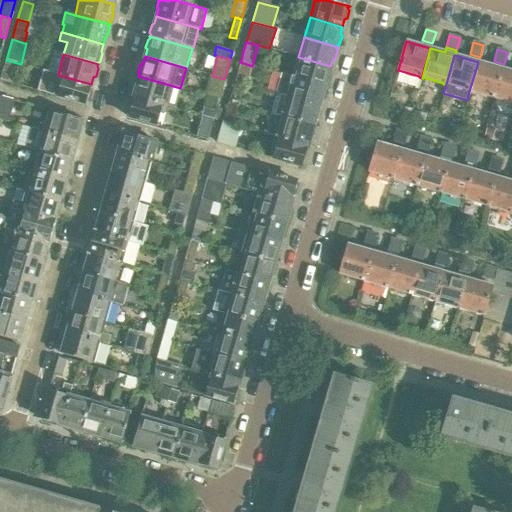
[(298,57),(293,77),(326,87),(325,85),(328,84),(330,76),(328,73),(330,66),(298,57)]
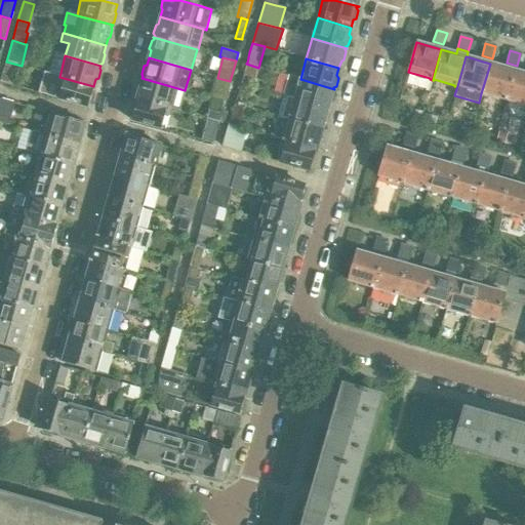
[(246,64),(241,83),(249,86),(253,87),(258,68),(246,64)]
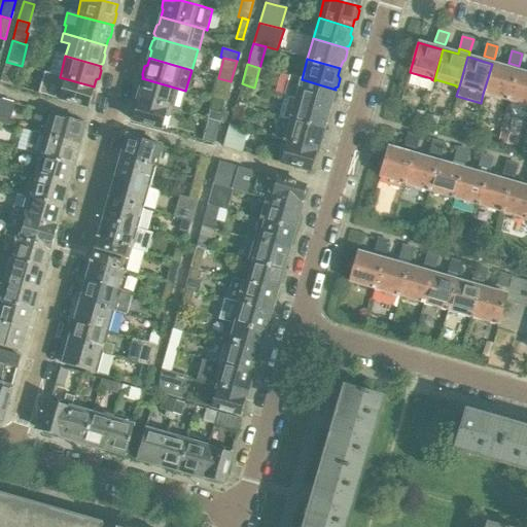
[(504,101),(507,101),(517,71),(492,64),(483,94),(484,95),(484,94),(504,100),(504,101)]
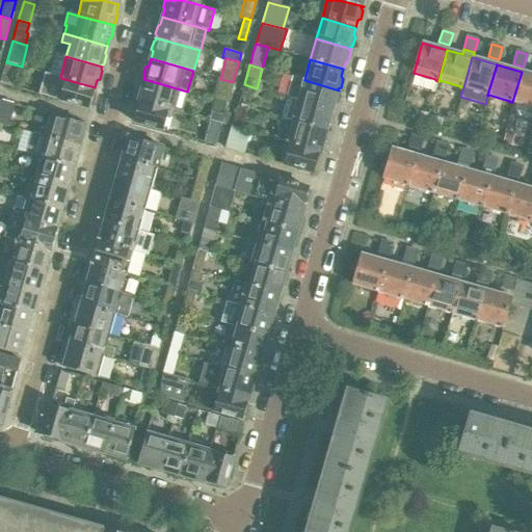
[(531,74),(522,72),(512,102),(513,103),(513,102),(531,107),(531,74)]
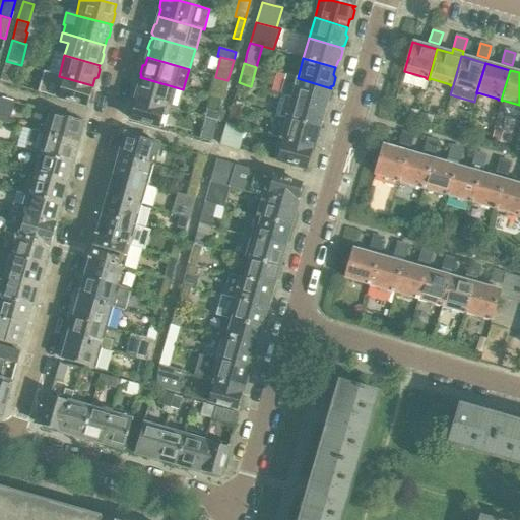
[(0,81),(0,82),(11,85),(14,74),(3,71),(0,81)]
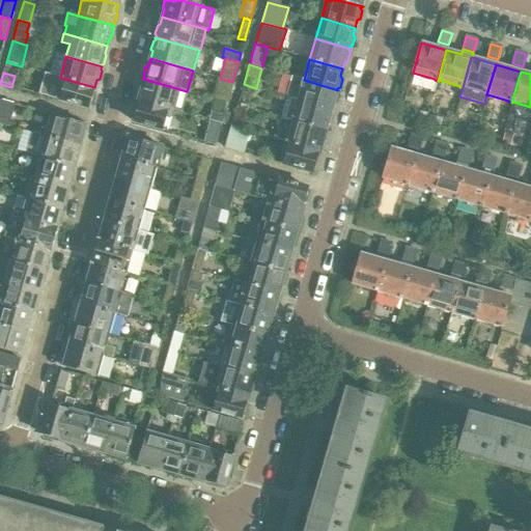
[(45,73),(38,94),(55,99),(89,109),(89,107),(91,106),(94,96),(92,94),(94,87),(60,78),(45,73)]
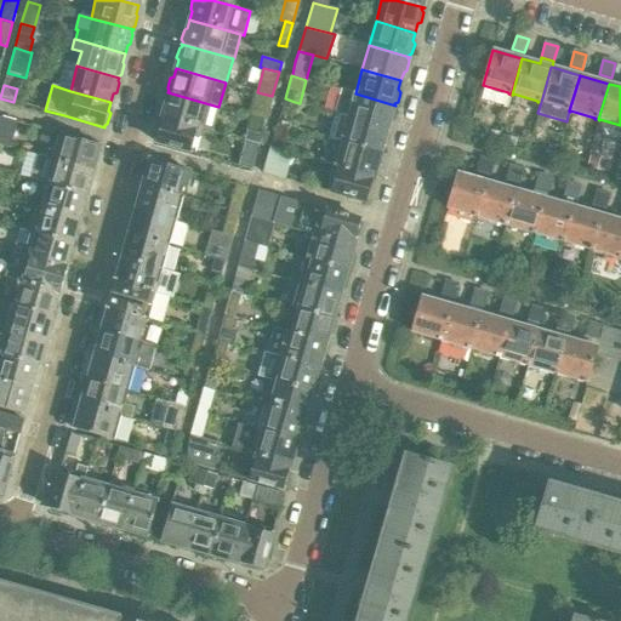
[(342,90),(335,114),(387,130),(389,121),(393,119),(396,109),(393,107),(396,106),(355,93),(342,90)]
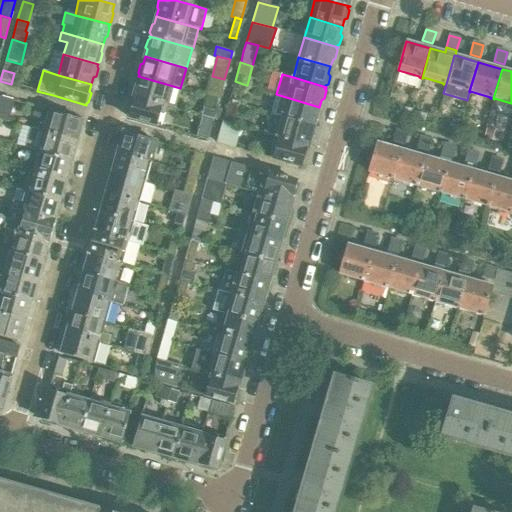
[(135,89),(133,96),(159,104),(166,106),(165,106),(174,108),(180,88),(159,82),(138,76),(139,78),(136,79),(134,87),(135,89)]
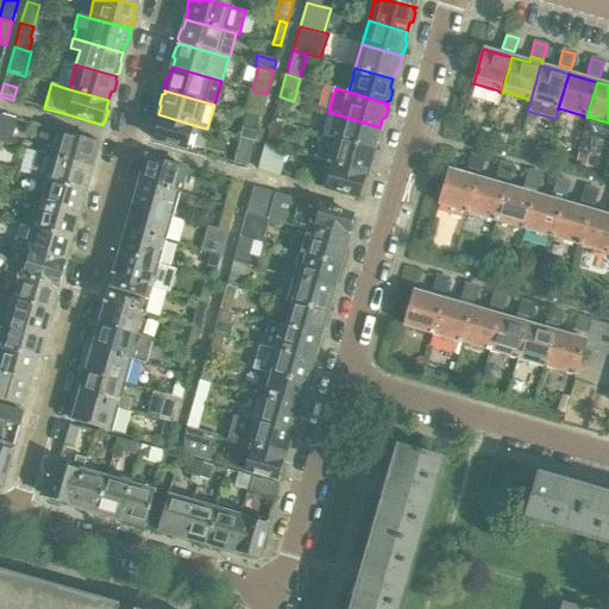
[(252,90),(245,114),(261,118),(267,94),(252,90)]
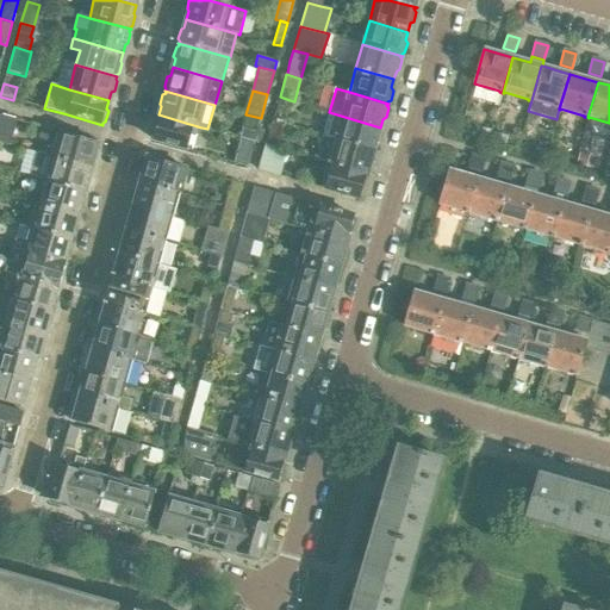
[(279,98),(275,111),(285,113),(290,100),(280,97),(279,98)]
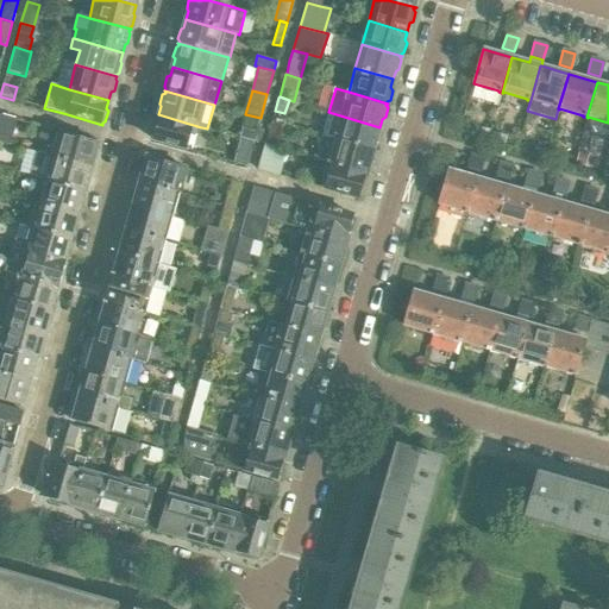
[(328,112),(321,136),(375,151),(374,149),(376,148),(380,138),(377,136),(380,127),(328,112)]
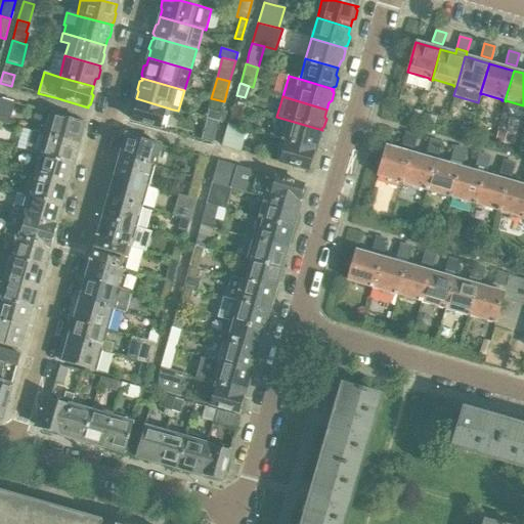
[(170,108),(136,98),(134,106),(132,107),(130,115),(131,118),(130,120),(164,129),(170,108)]
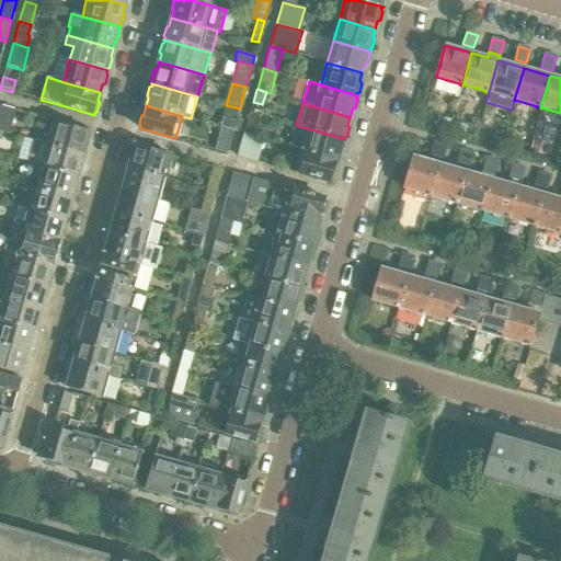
[(226,105),(220,127),(233,132),(240,109),(226,105)]
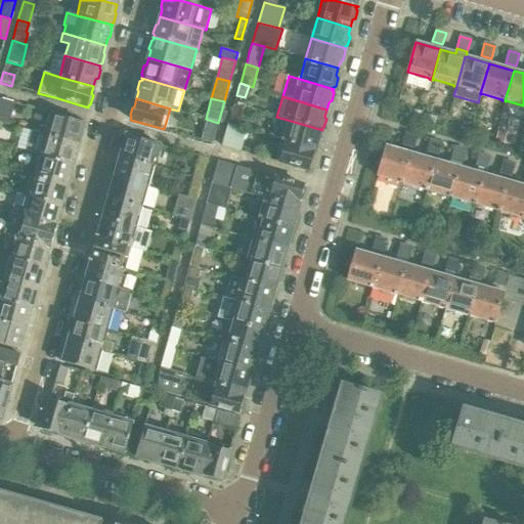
[(0,99),(0,110),(11,114),(14,103),(0,99)]
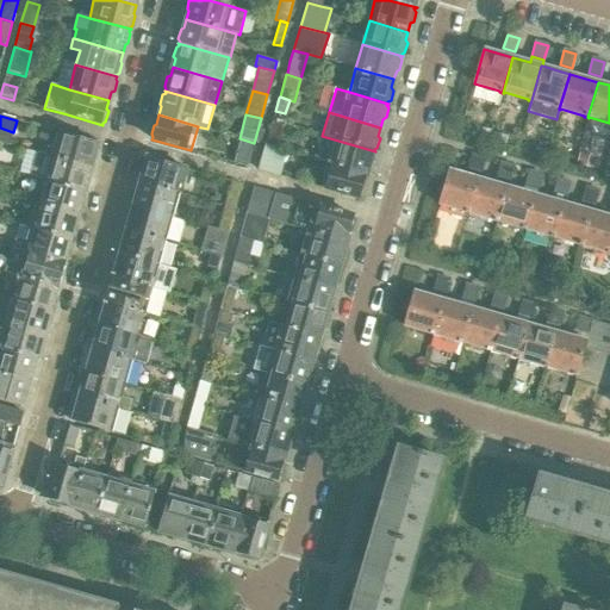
[(273,122),(266,145),(275,149),(279,138),(282,124),(273,122)]
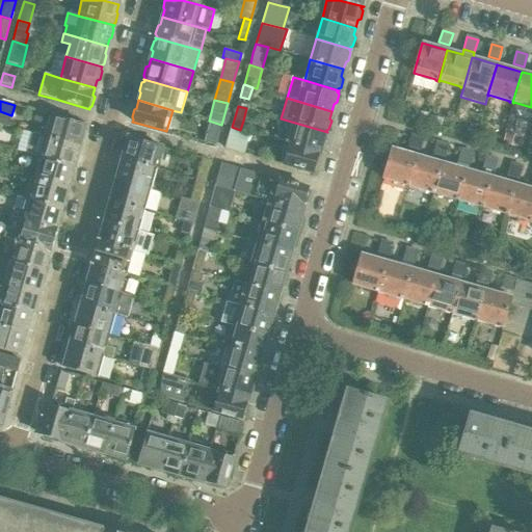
[(34,111),(28,132),(44,136),(78,147),(80,139),(82,138),(85,129),(84,127),(84,126),(84,125),(34,111)]
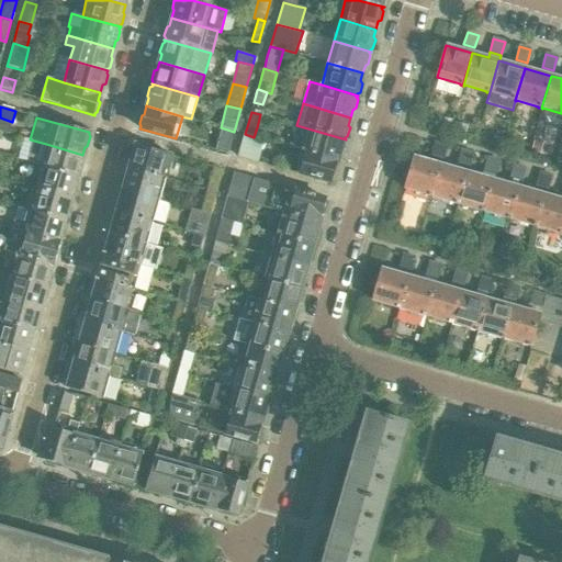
[(442,126),(450,128),(452,121),(445,117),(442,126)]
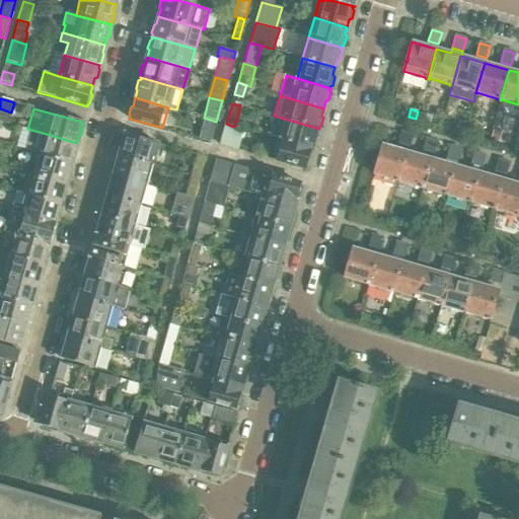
[(430,124),(433,117),(421,113),(419,121),(430,124)]
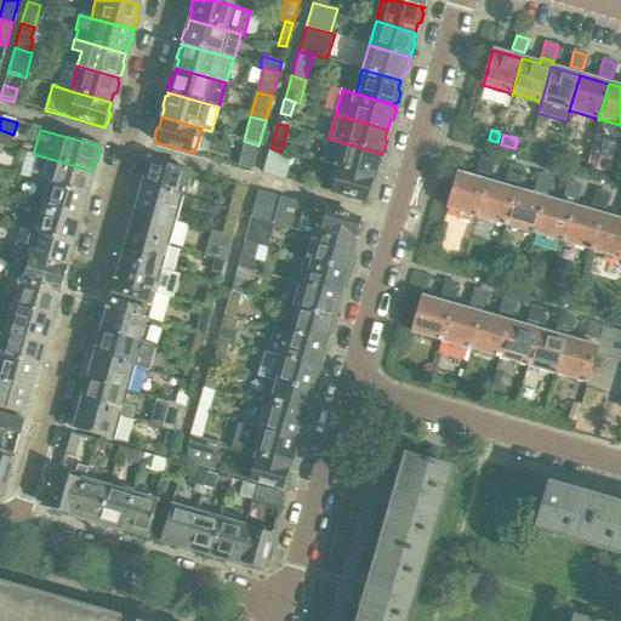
[(324,164),(334,166),(372,178),(376,169),(379,167),(381,158),(380,155),(382,154),(328,138),(328,141),(331,142),(328,154),(326,154),(324,164)]
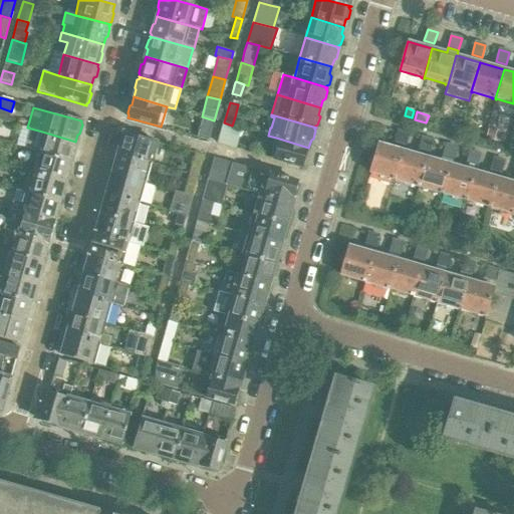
[(196,137),(196,138),(209,142),(209,141),(214,120),(202,116),(196,137)]
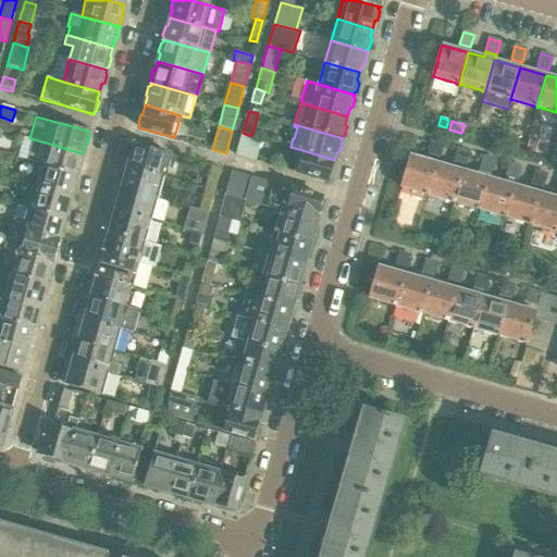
[(251,136),(243,133),(242,133),(236,156),(256,161),(262,138),(251,136)]
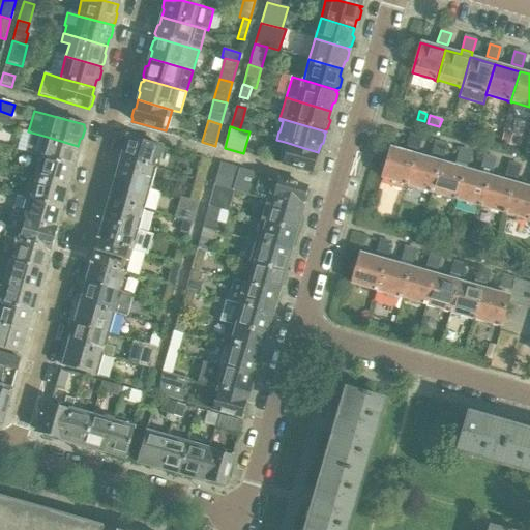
[(503,133),(501,142),(509,144),(512,135),(503,133)]
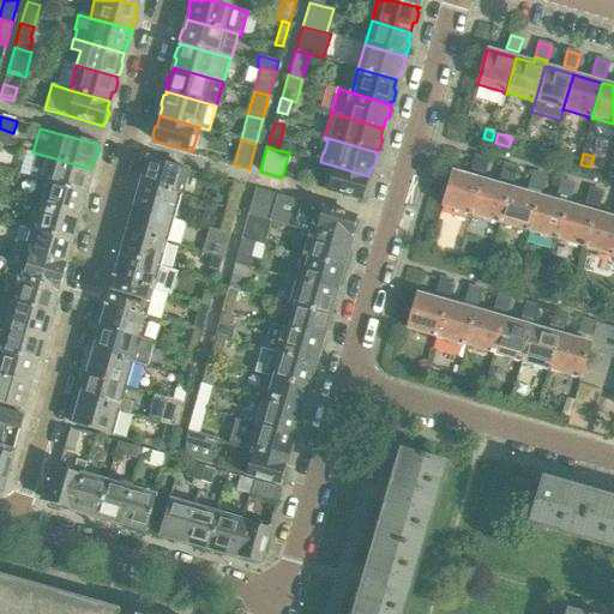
[(487,160),(475,156),(471,170),(483,174),(487,160)]
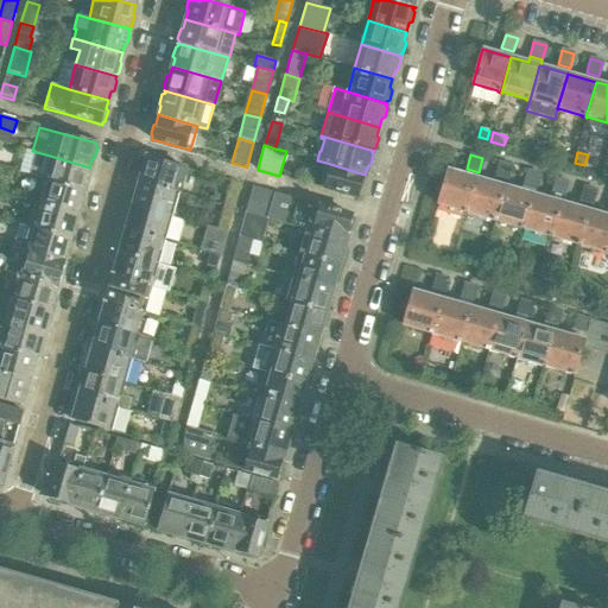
[(50,156),(44,181),(84,191),(83,189),(86,188),(89,178),(87,176),(89,168),(50,156)]
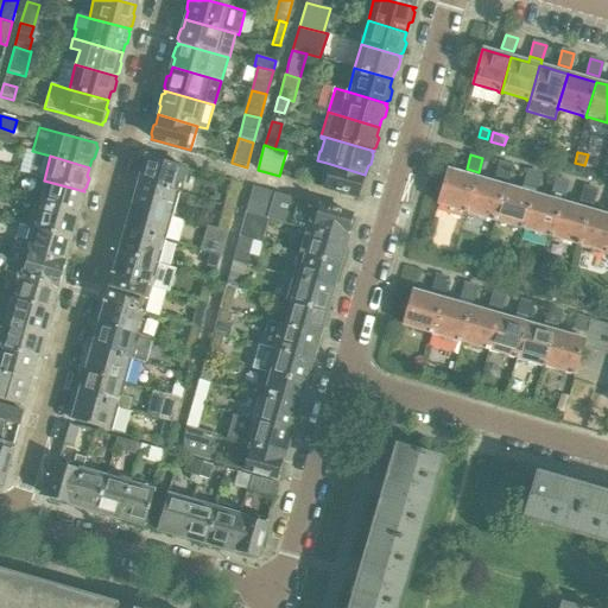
[(141,173),(139,182),(178,192),(185,169),(146,157),(145,159),(143,160),(140,171),(141,173)]
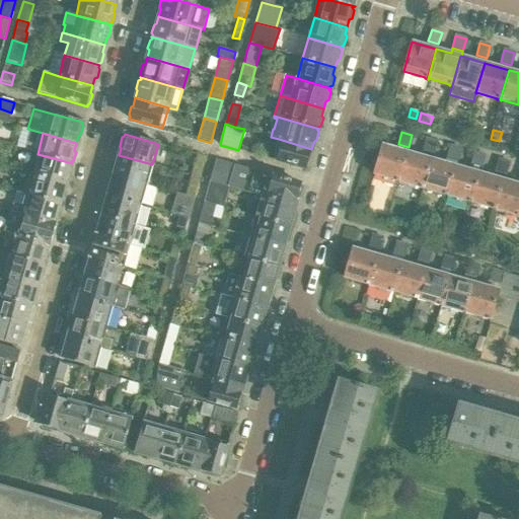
[(311,149),(279,139),(273,160),(305,169),(306,167),(309,166),(311,158),(309,156),(311,149)]
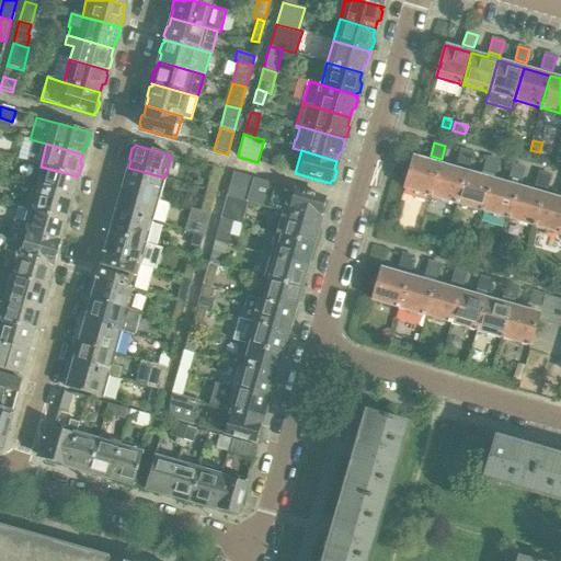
[(471,153),(460,150),(457,163),(468,165),(471,153)]
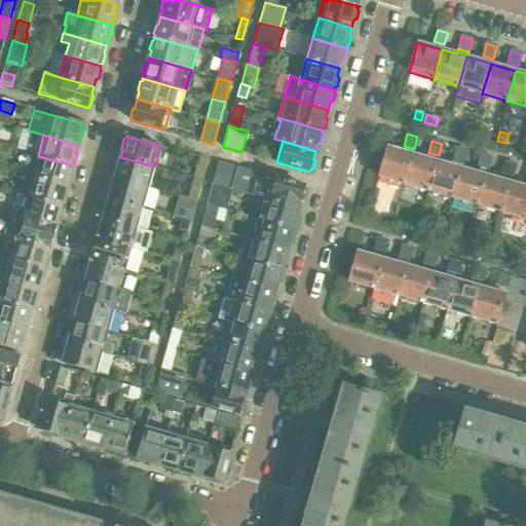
[(400,183),(403,184),(412,154),(387,147),(378,177),(400,183)]
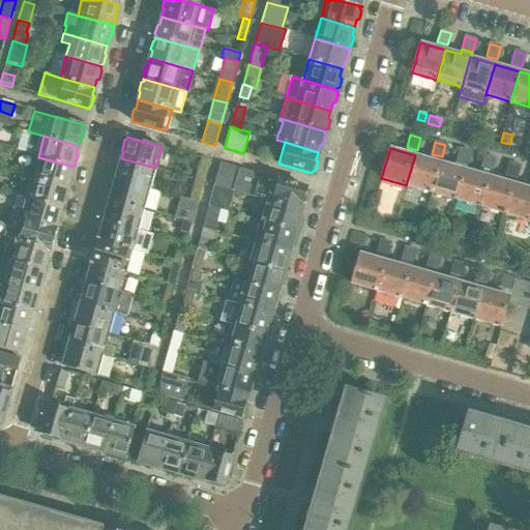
[(470,152),(459,149),(455,160),(466,164),(470,152)]
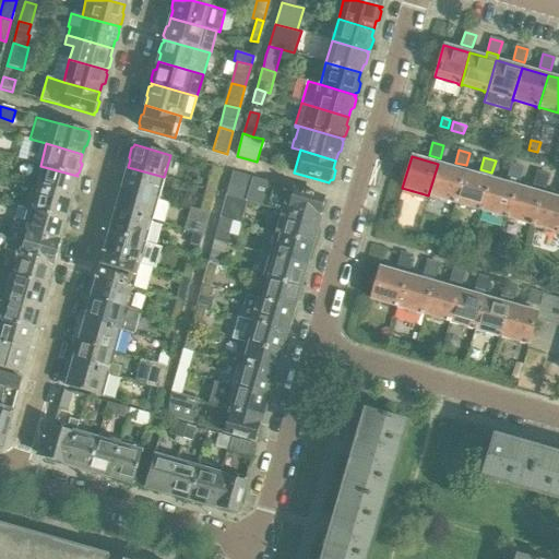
[(451,202),(454,203),(464,171),(438,164),(428,195),(429,197),(429,195),(451,201),(451,202)]
